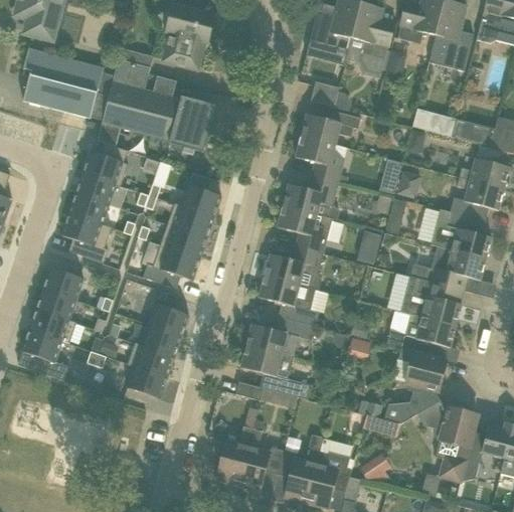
[(18,0),(15,13),(28,16),(24,31),(51,38),(61,1),(58,0),(18,0)]
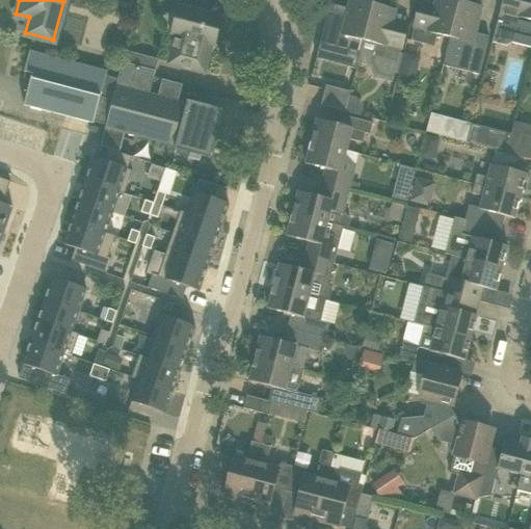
[(349,0),(338,45),(349,48),(348,52),(360,55),(364,38),(363,37),(372,2),(364,0),(349,0)]
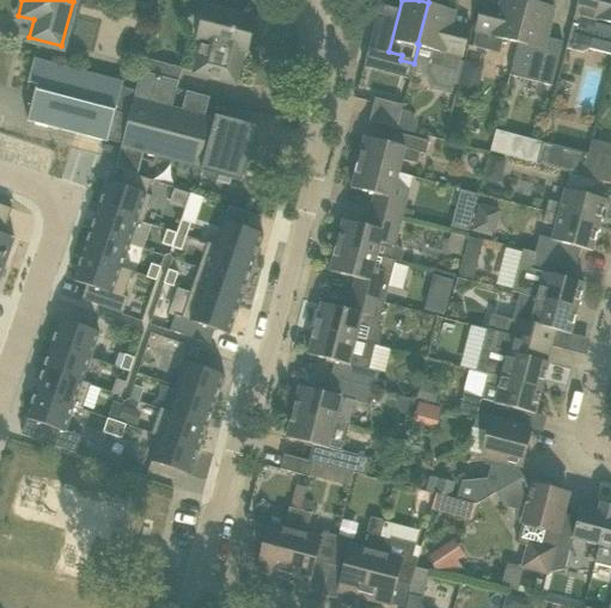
[(503,36),(517,40),(529,0),(500,0),(500,1),(495,0),(483,0),(472,44),(499,51),(503,36)]
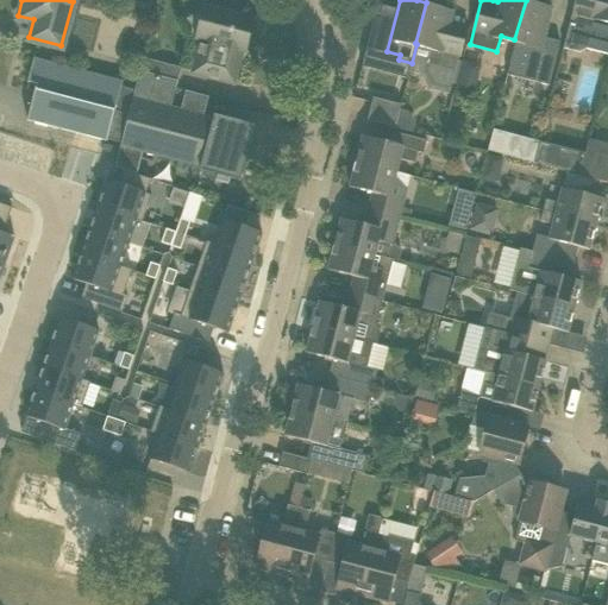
[(541,41),(551,5),(531,0),(526,0),(514,39),(527,43),(519,75),(547,82),(558,45),(541,41)]
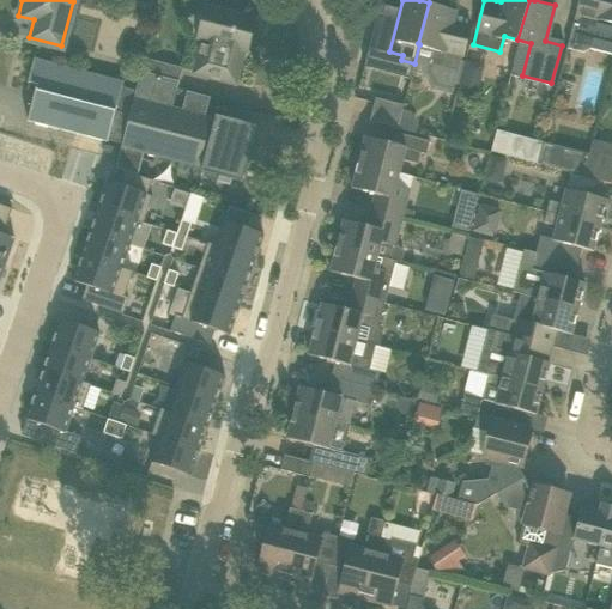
[(583,50),(589,47),(611,31),(611,0),(577,0),(567,46),(576,48),(583,50)]
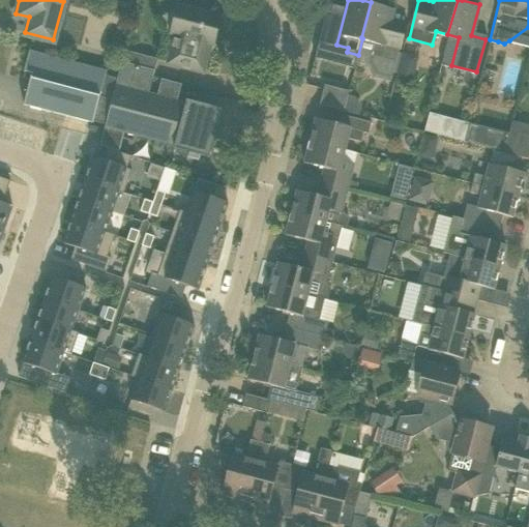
[(375,41),(371,53),(370,59),(376,71),(390,75),(401,38),(405,22),(406,22),(406,21),(390,17),(393,7),(371,2),(361,37),(362,38),(375,41)]
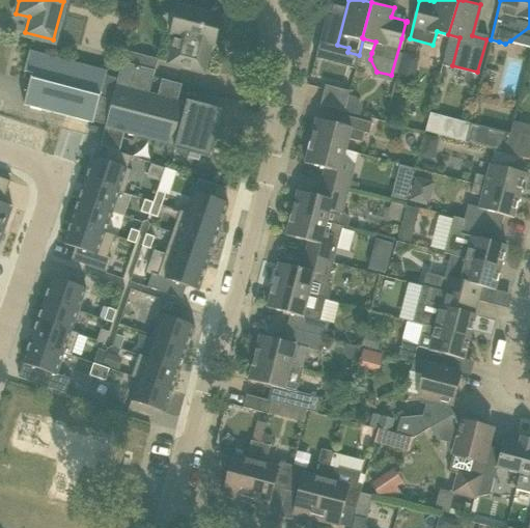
[(214,42),(220,17),(201,11),(202,7),(189,3),(188,7),(186,7),(179,28),(176,30),(169,60),(202,70),(207,49),(205,49),(208,39),(214,42)]
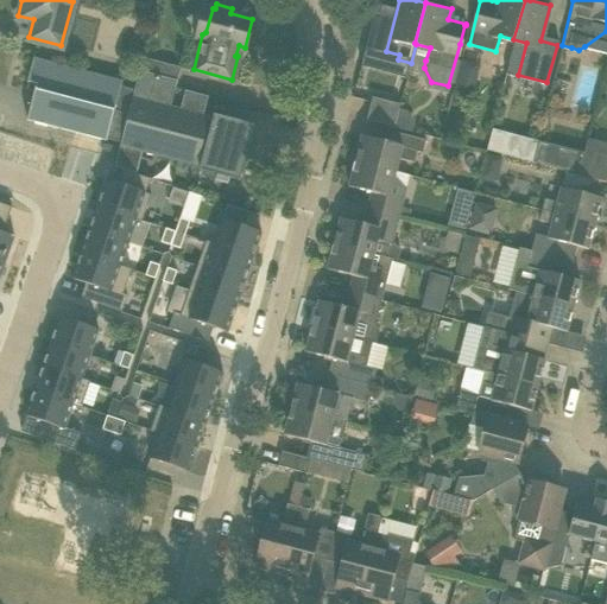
[(134,87),(120,83),(122,78),(35,56),(35,55),(33,55),(26,80),(31,81),(30,86),(35,87),(26,118),(29,118),(106,138),(107,137),(120,140),(132,96),(134,87)]
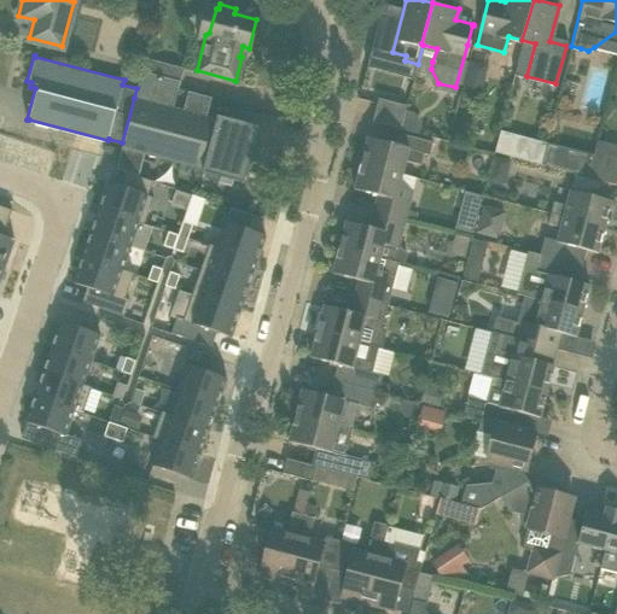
[(180,80),(184,66),(145,57),(141,69),(180,80)]
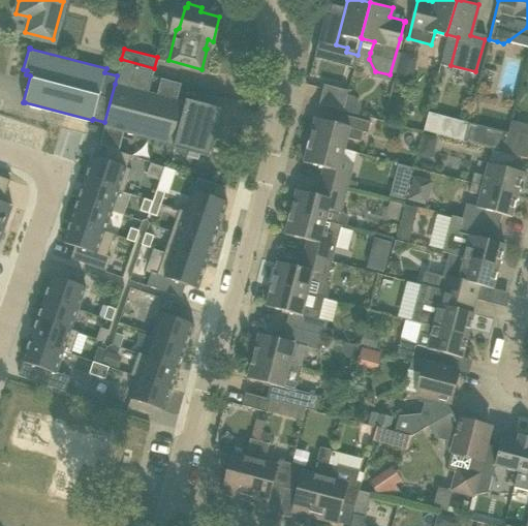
[(415,68),(418,56),(402,53),(399,64),(415,68)]
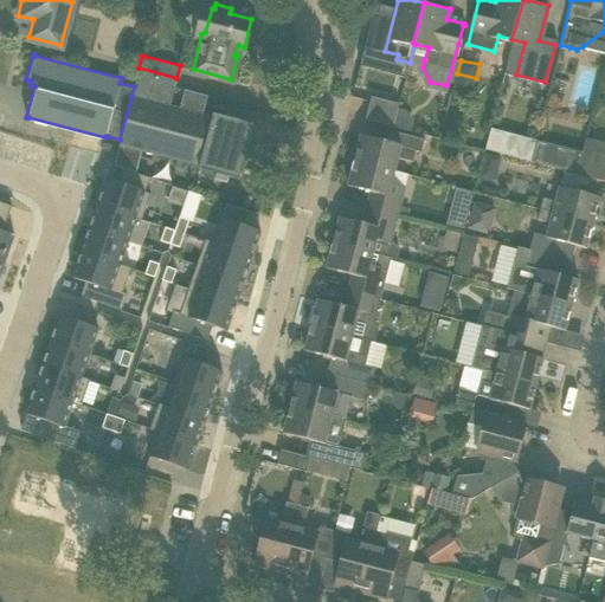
[(398,102),(371,95),(365,117),(392,124),(397,105),(398,102)]
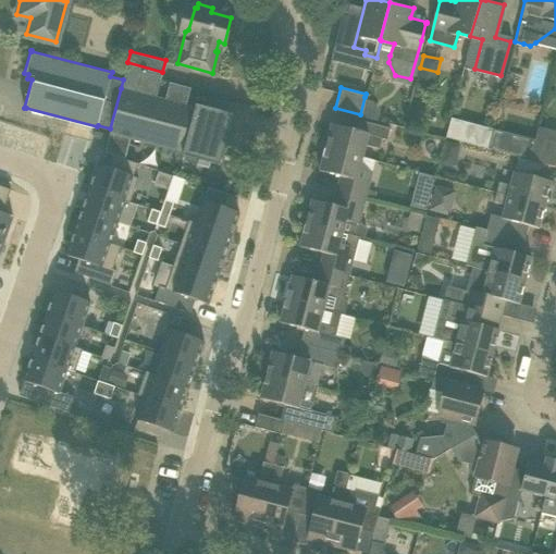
[(121,88),(110,128),(110,130),(180,148),(183,135),(187,136),(187,133),(204,137),(198,158),(220,163),(233,113),(196,103),(195,109),(190,108),(190,106),(121,88)]
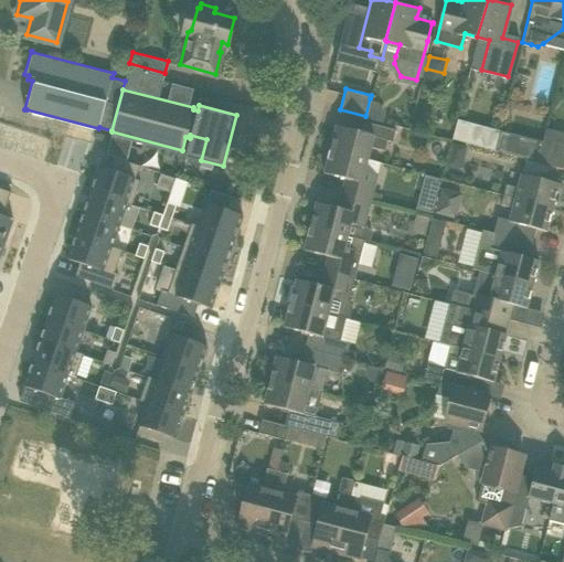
[(365,116),(383,120),(385,112),(379,102),(370,98),(365,116)]
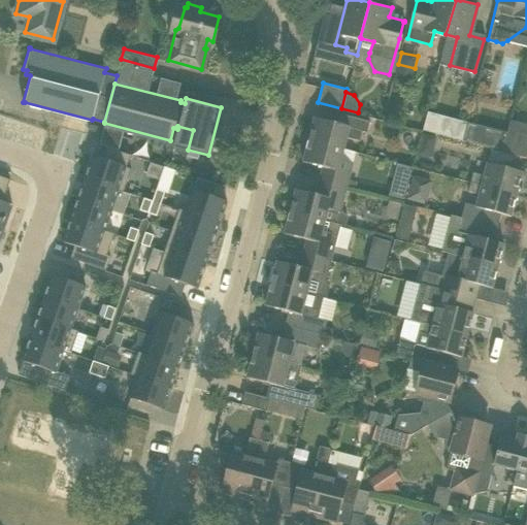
[(314,116),(308,138),(343,146),(347,135),(359,139),(362,130),(366,131),(369,120),(340,112),(338,122),(314,116)]
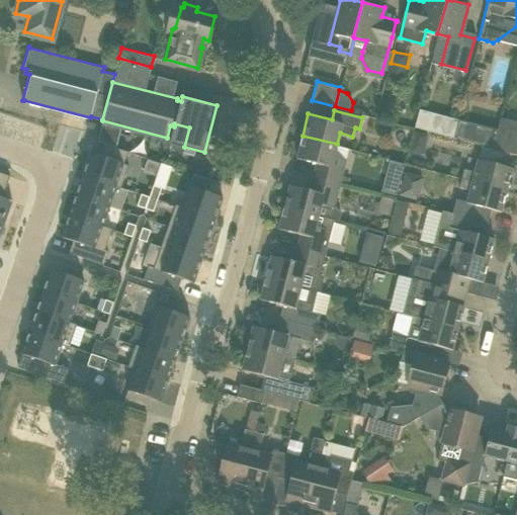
[(471,142),(472,141),(475,132),(471,126),(456,122),(452,137),(471,142)]
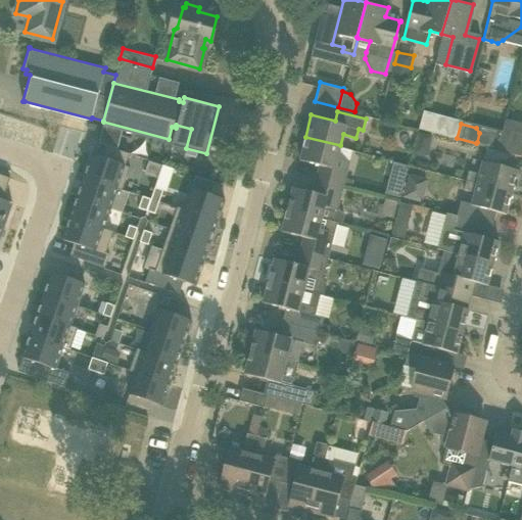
[(521,132),(503,127),(497,149),(511,152),(520,154),(521,147),(521,132)]
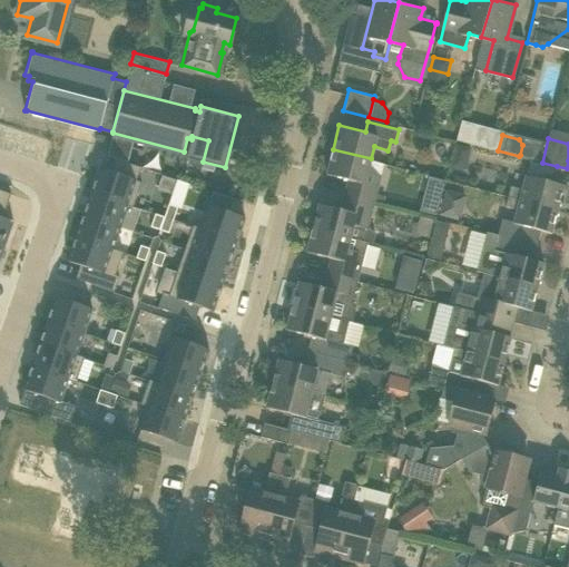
[(457,142),(453,153),(468,156),(470,145),(457,142)]
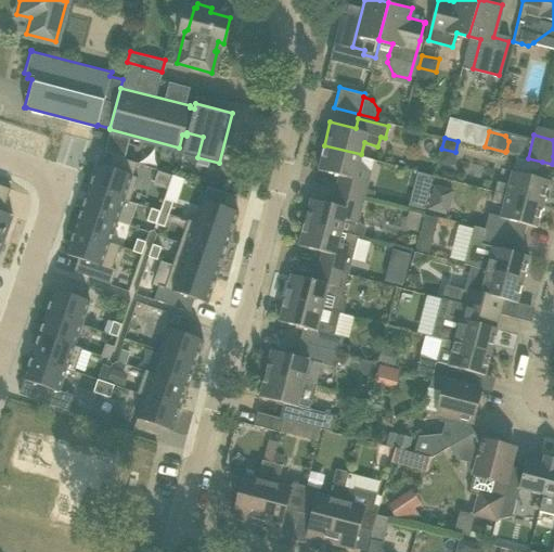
[(358,166),(361,154),(324,145),(318,168),(339,174),(335,188),(363,195),(370,169),(358,166)]
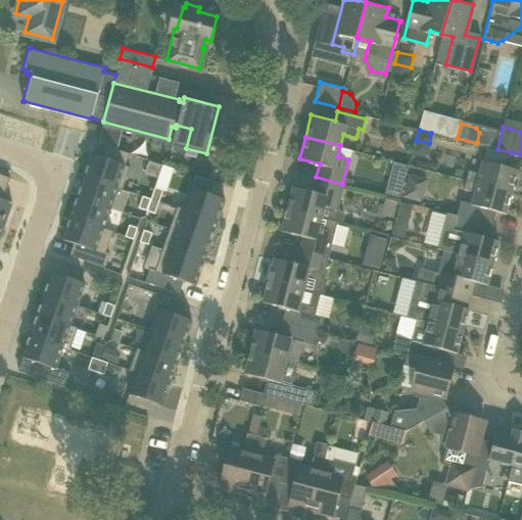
[(497,149),(486,146),(479,172),(468,170),(466,179),(511,190),(517,169),(508,166),(511,152),(497,149)]
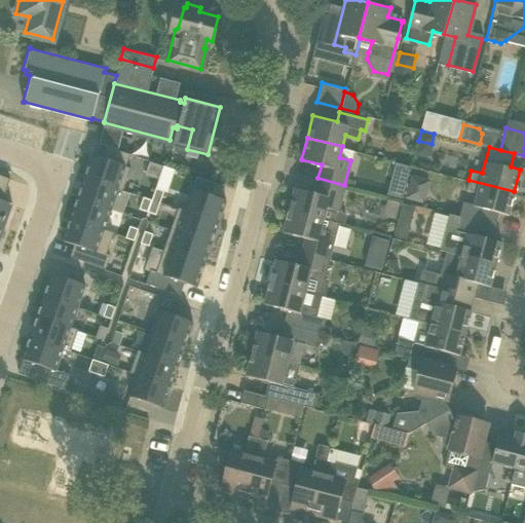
[(118,187),(125,165),(91,153),(84,176),(118,187)]
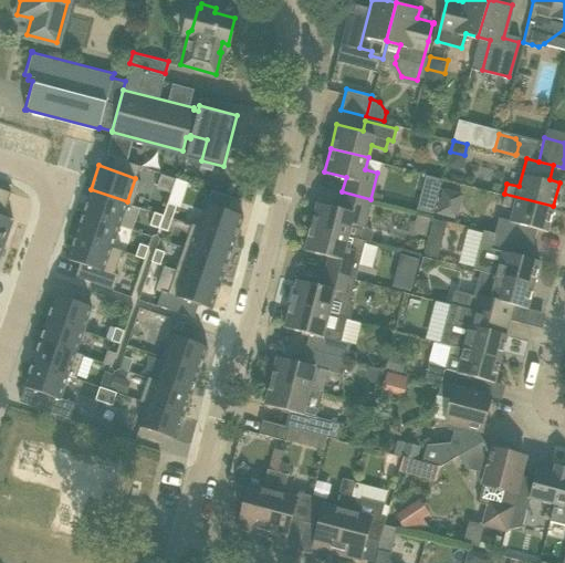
[(435,208),(456,215),(464,190),(442,183),(435,208)]
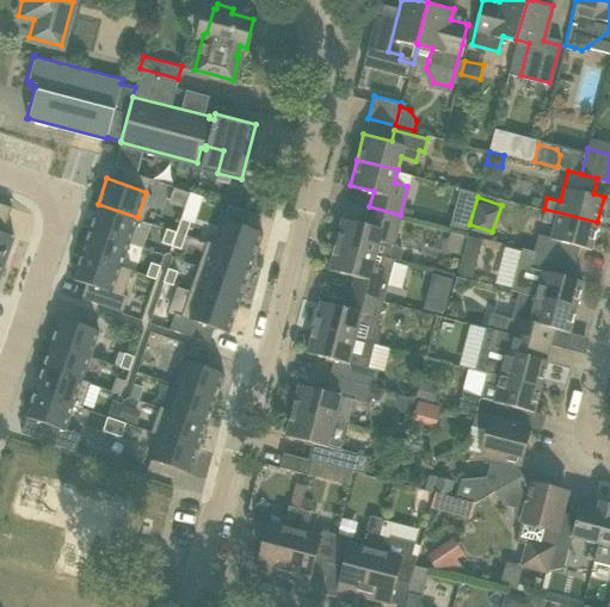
[(129,241),(137,217),(98,204),(90,228),(129,241)]
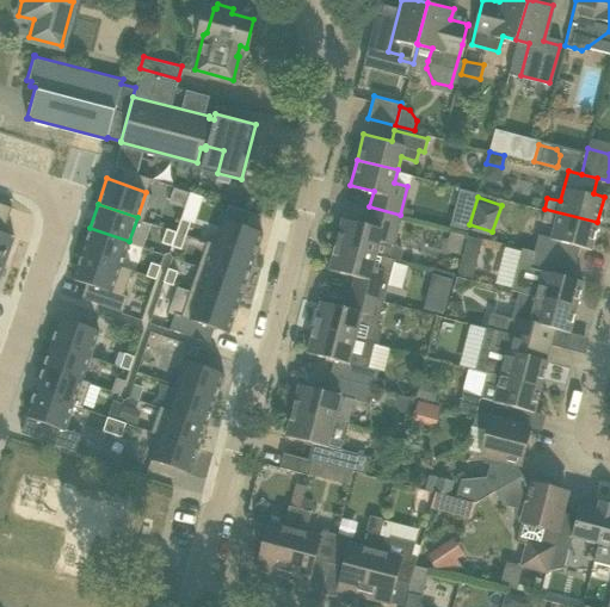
[(0,228),(7,209),(0,205),(0,265),(10,237),(0,234),(0,228)]
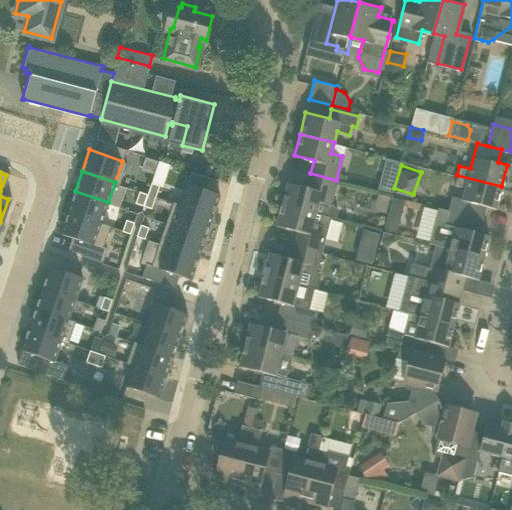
[(287,182),(282,203),(316,212),(318,201),(330,204),(336,180),(310,173),(307,187),(287,182)]
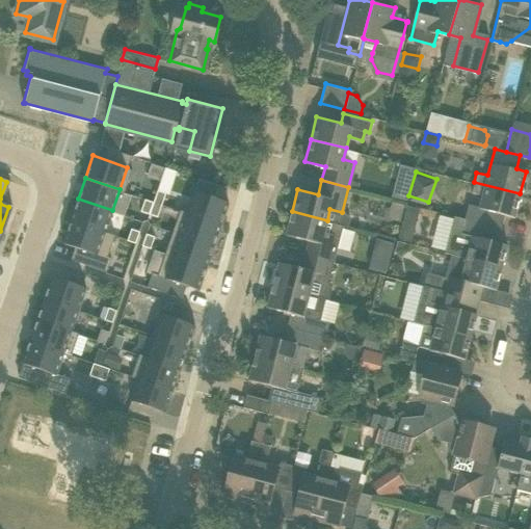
[(409,185),(395,182),(391,195),(406,200),(409,185)]
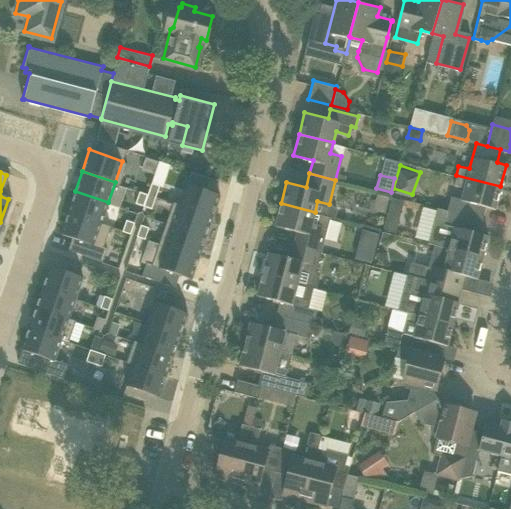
[(495,208),(500,186),(456,175),(453,184),(464,187),(461,199),(450,196),(446,209),(482,219),(486,205),(495,208)]
